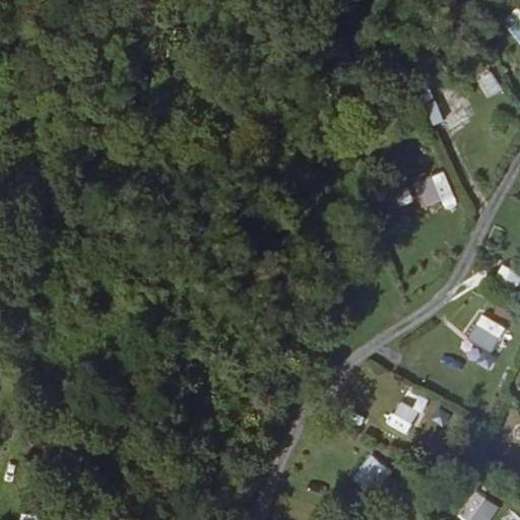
[(519,6),(501,20),(519,46),(519,45),(519,6)]
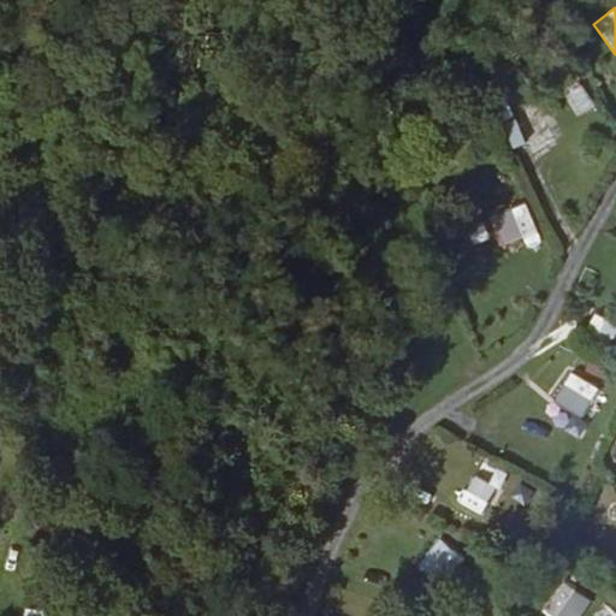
[(503,252),(539,237),(526,202),(490,215),(503,252)]
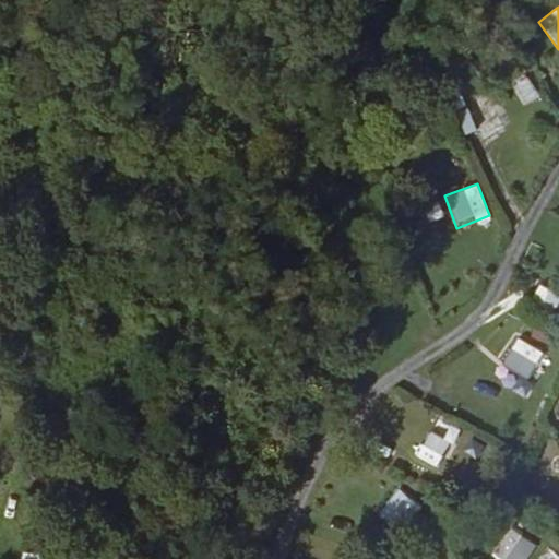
[(530,381),(545,354),(519,339),(502,366),(530,381)]
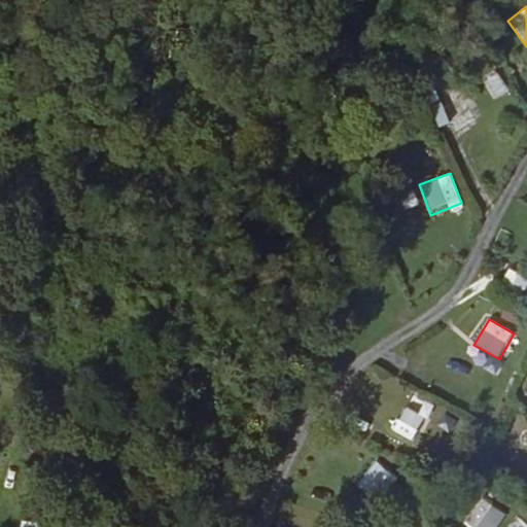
[(391,429),(411,442),(426,418),(408,406),(391,429)]
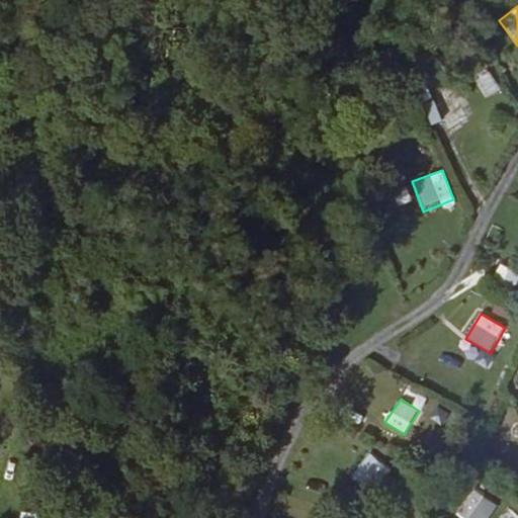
[(371,494),(391,470),(369,453),(350,476),(371,494)]
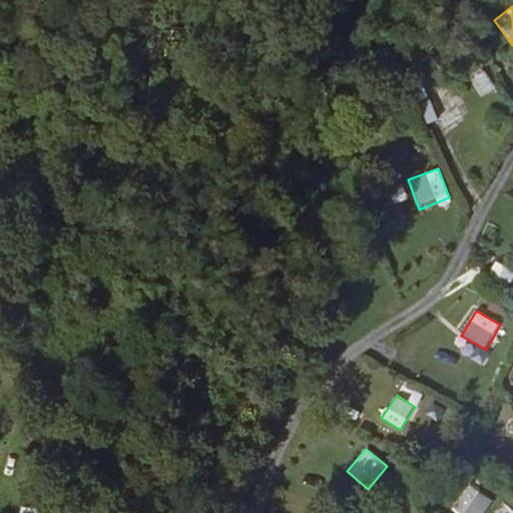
[(456,512),(484,512),(493,501),(469,485),(452,510),(456,512)]
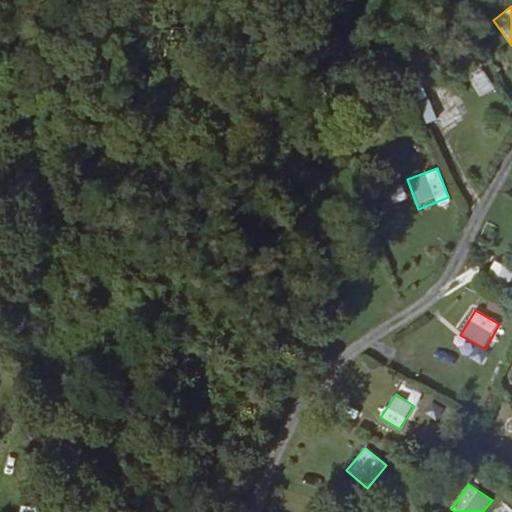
[(0,507),(13,503),(9,492),(0,495),(0,507)]
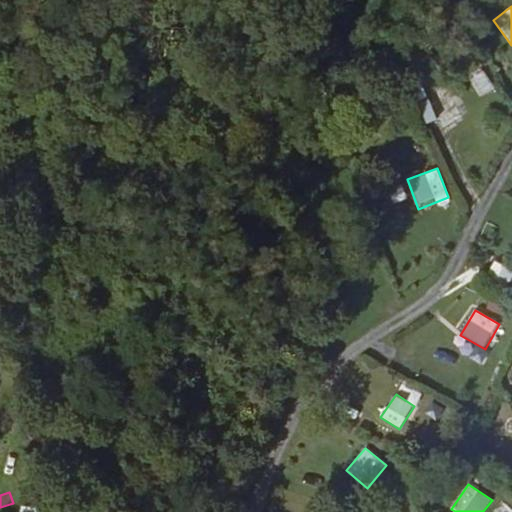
All buildings are outlined.
